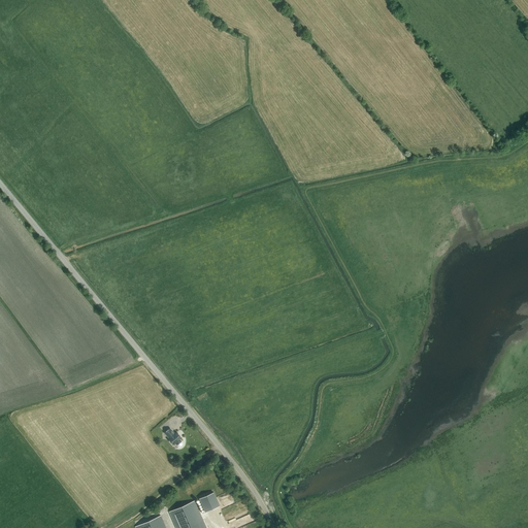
[(173,446),(175,443),(176,446),(177,447),(179,447),(180,447),(182,446),(183,444),(183,443),(183,442),(182,441),(180,439),(182,438),(176,432),(174,434),(172,431),(173,431),(170,428),(164,433),(169,438),(168,439),(173,446)]
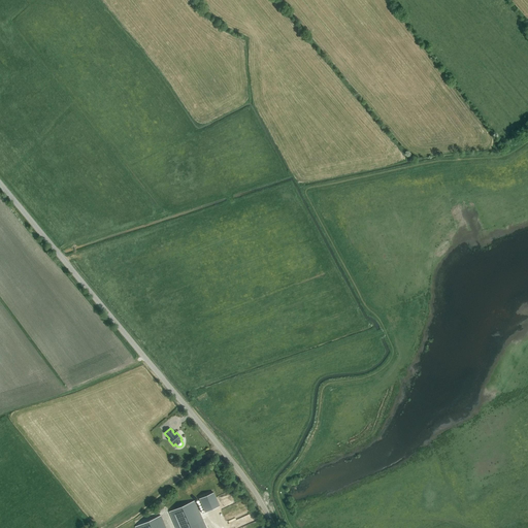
[(206,527),(195,500),(169,512),(176,527),(206,527)]
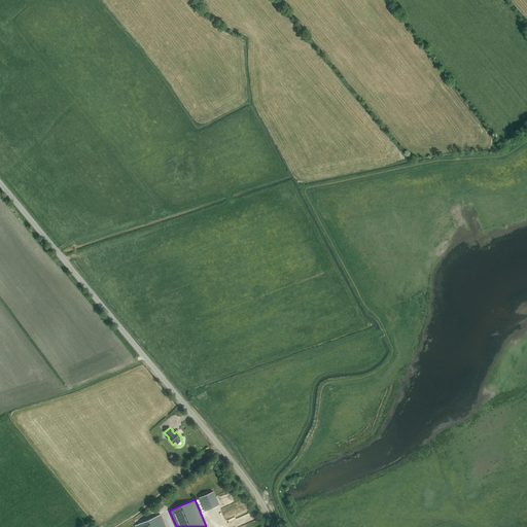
[(245,499),(221,507),(223,514),(247,505),(245,499)]
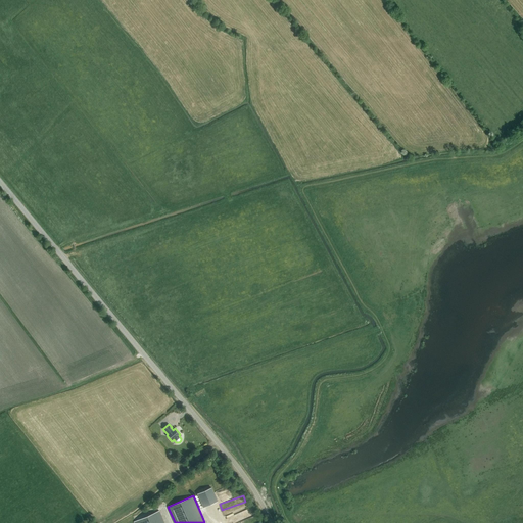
[(228,522),(231,522),(255,514),(252,508),(227,518),(228,522)]
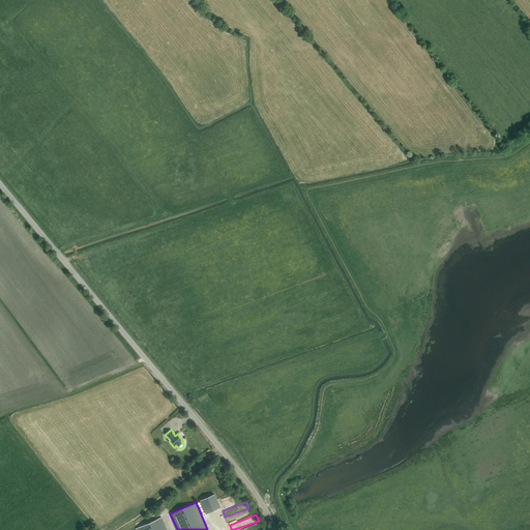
[(167,529),(162,518),(137,528),(137,529),(167,529)]
